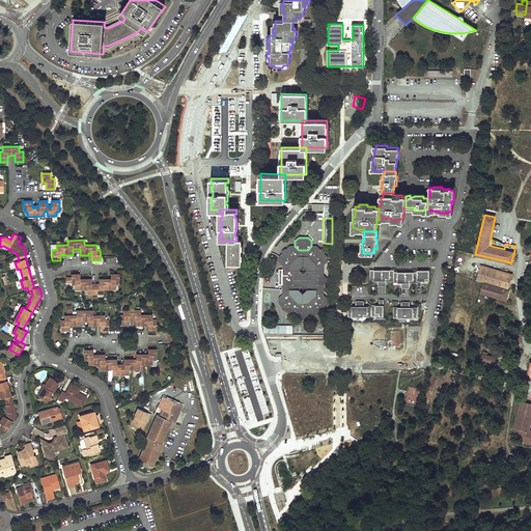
[(504,249),(505,245),(497,241),(492,240),(491,246),(504,249)]
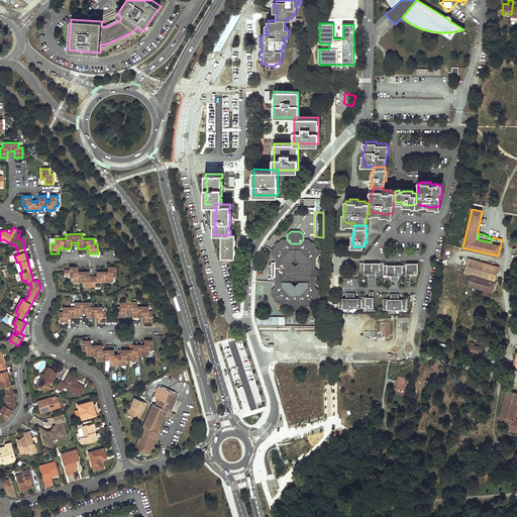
[(234,259),(234,234),(230,234),(221,234),(221,259),(234,259)]
